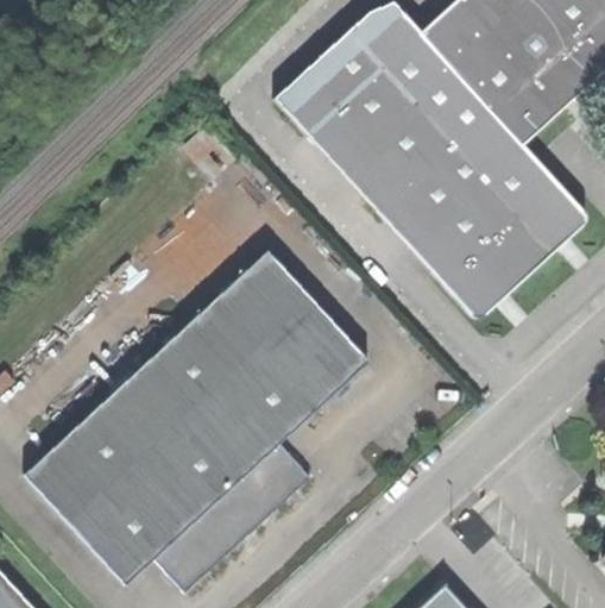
[(585,210),(525,146),(422,31),(395,0),(380,0),(370,10),(275,95),(321,149),(328,143),(371,190),(364,196),(389,224),(395,218),(438,265),(430,271),(471,315),(478,324),(485,317),(497,306),(491,299),(505,287),(511,293),(560,250),(553,243),(566,231),(573,238),(585,227),(585,210)]
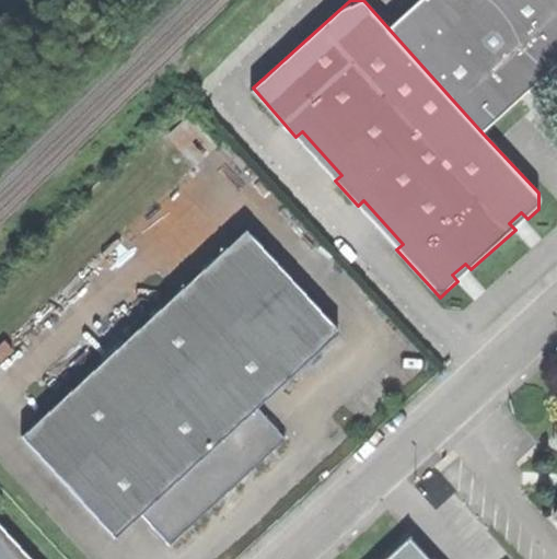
[(419,0),(389,28),(484,135),(520,102),(512,95),(534,76),(541,83),(556,67),(556,0),(419,0)]
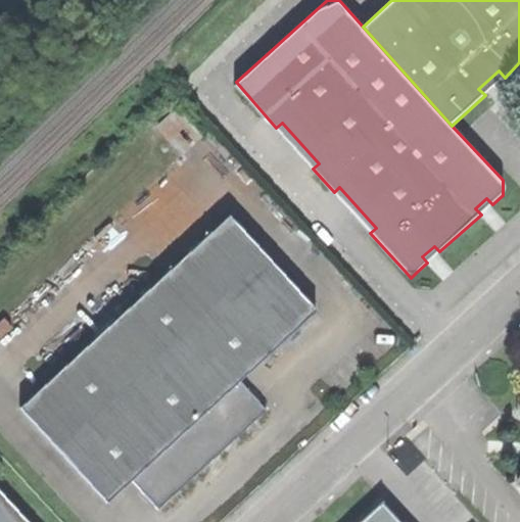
[(485,95),(505,78),(499,70),(478,89),(485,95)]
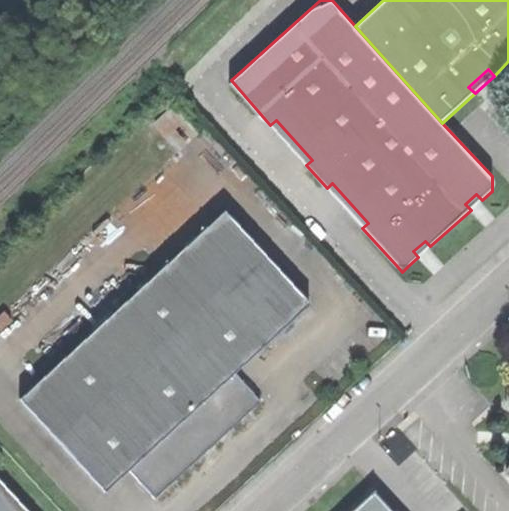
[(270,125),(306,165),(312,160),(276,120),(270,125)]
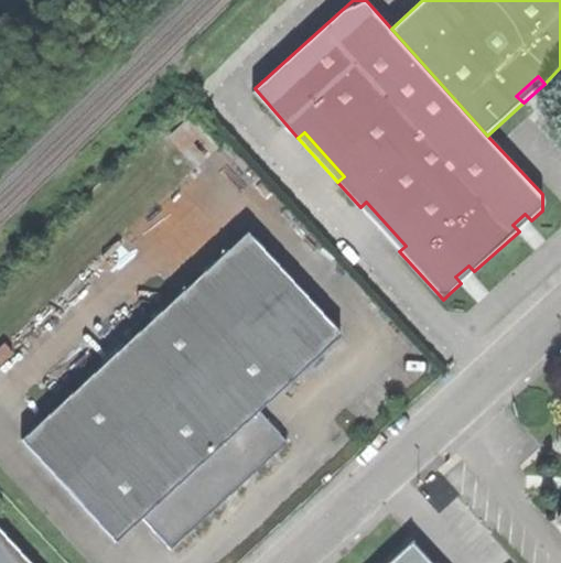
[(360,207),(399,251),(406,246),(366,202),(360,207)]
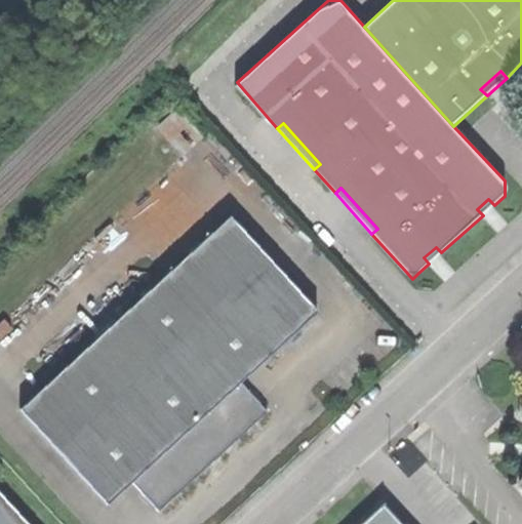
[(483,215),(494,205),(488,199),(477,209),(483,215)]
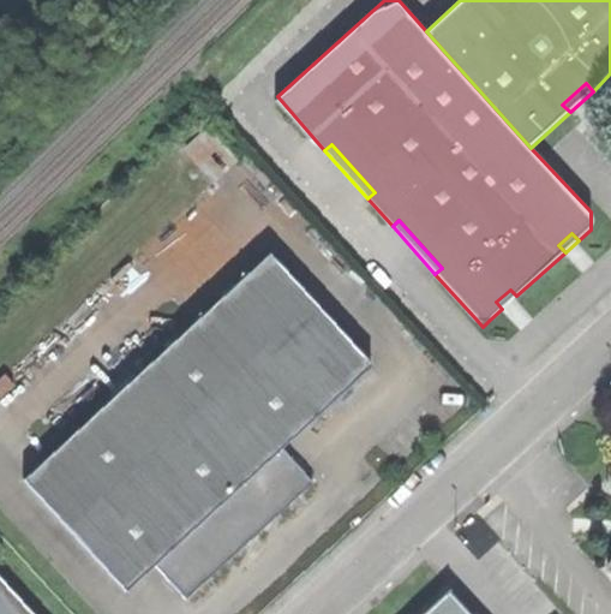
[(375,367),(271,252),(25,477),(129,590),(156,565),(285,447),(375,367)]
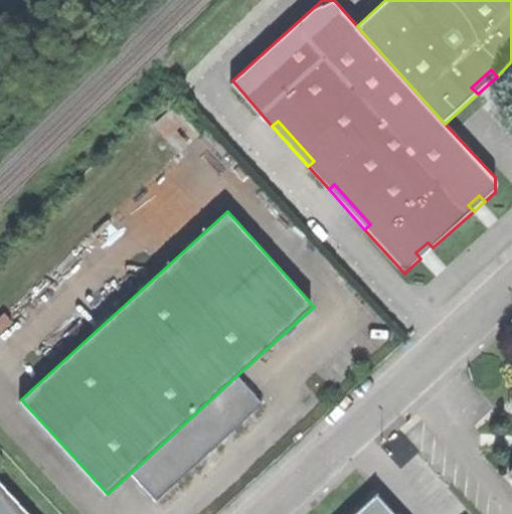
[(420,259),(433,247),(428,242),(415,252),(420,259)]
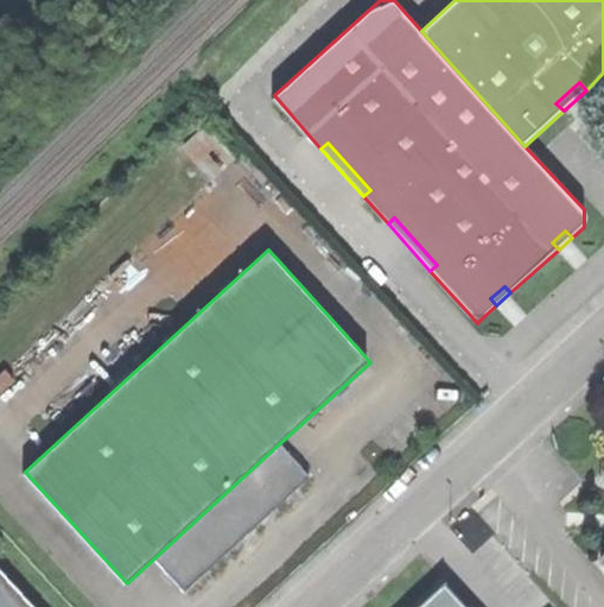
[(312,475),(281,442),(154,558),(185,592),(250,531),(312,475)]
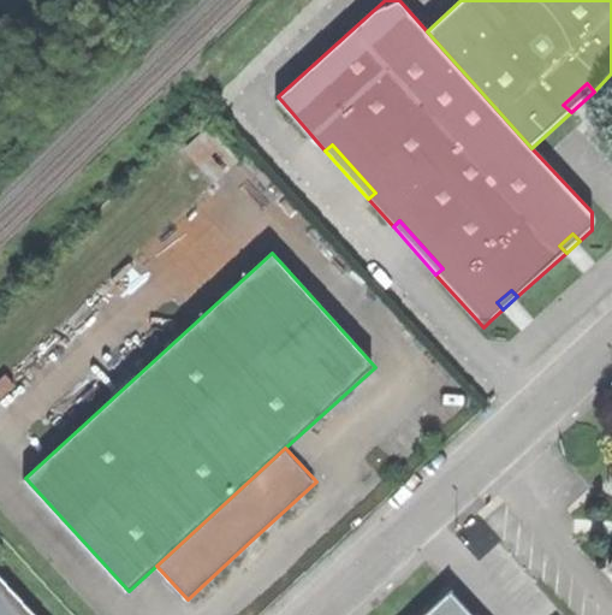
[(36,614),(0,575),(0,614),(36,614)]
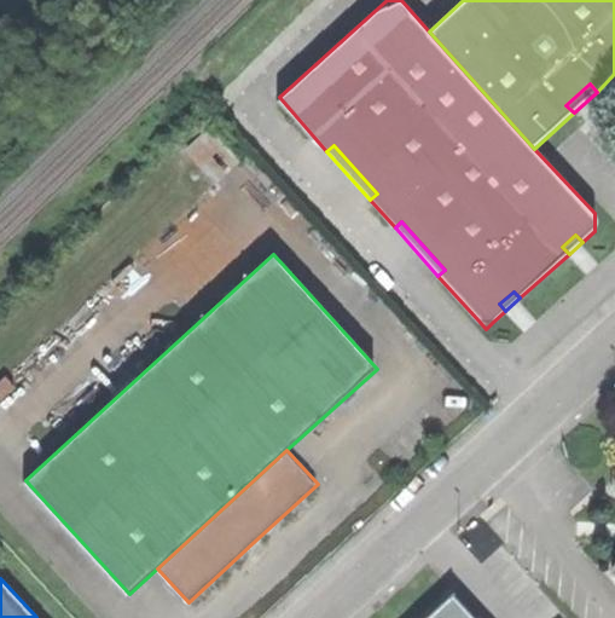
[(475,617),(454,594),(428,617),(475,617)]
